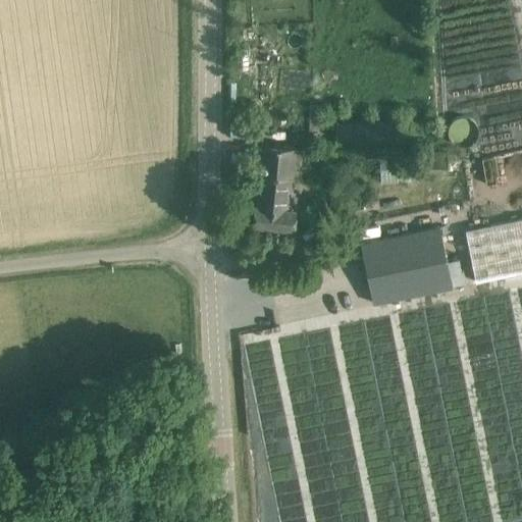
[(336,147),(400,147),(400,123),(337,123),(336,147)]
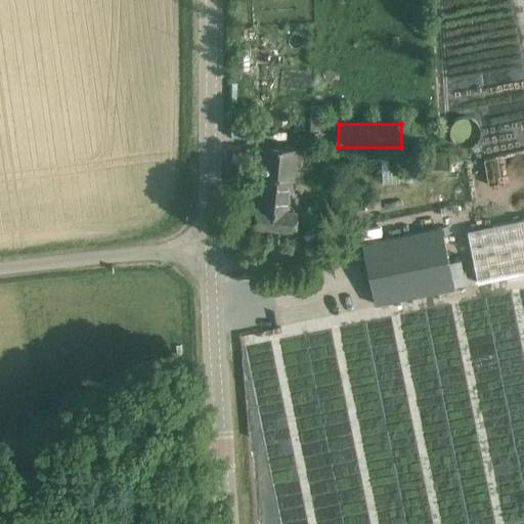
[(262,145),(259,175),(296,177),(296,176),(294,176),(297,148),(282,147),(262,145)]
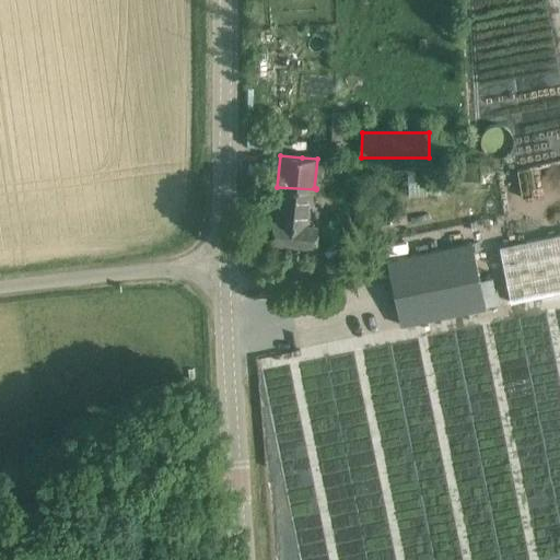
[(444,166),(405,168),(406,196),(445,194),(444,166)]
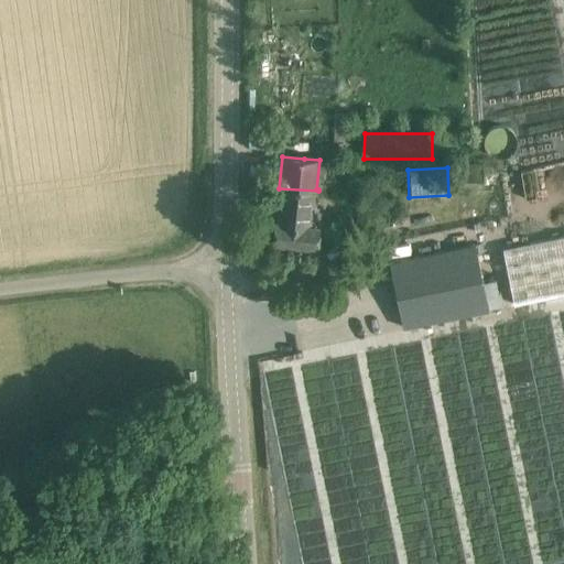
[(318,191),(279,188),(272,242),(317,248),(322,204),(317,203),(318,191)]
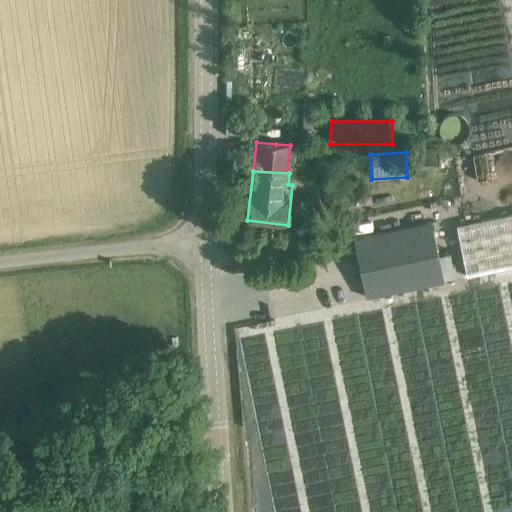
[(467,277),(511,267),(511,214),(457,225),(467,277)]
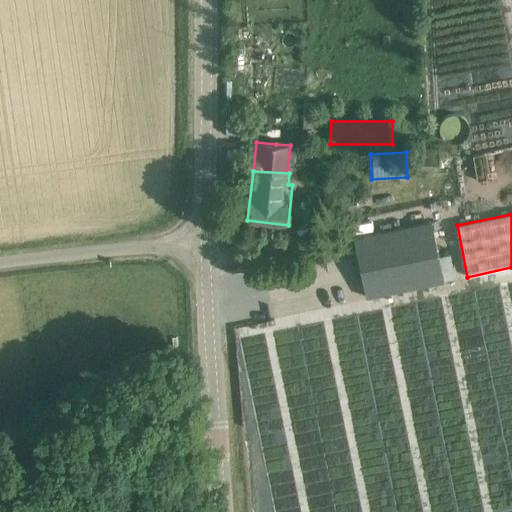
[(366,297),(385,293),(443,281),(431,223),(354,239),(366,297)]
